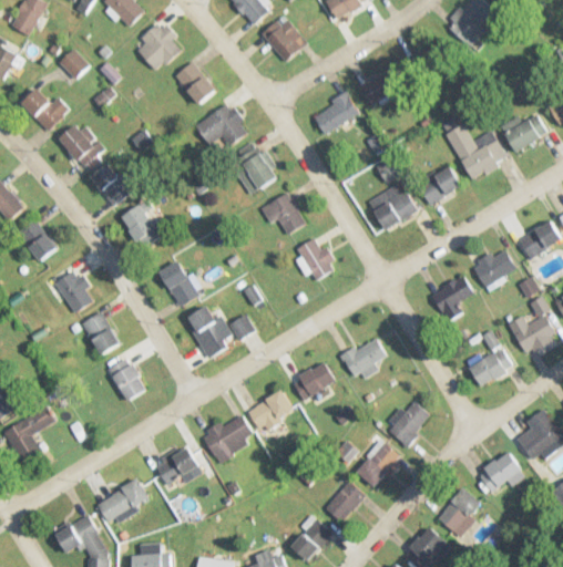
[(22,0),(8,24),(27,35),(45,2),(40,0),(22,0)]
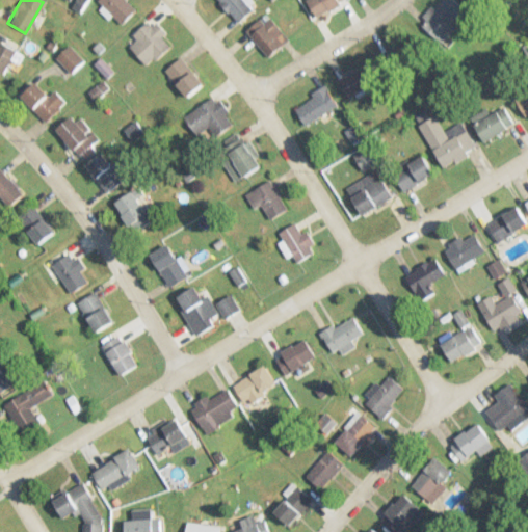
[(95,0),(96,0),(120,25),(134,10),(123,0),(95,0)]
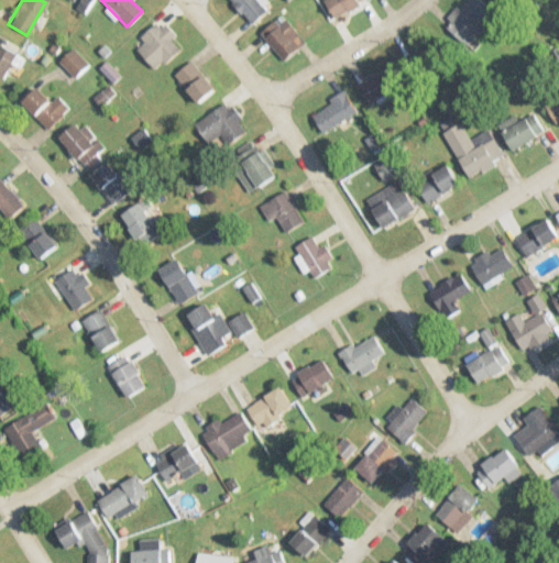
[(265,10),(255,0),(226,0),(251,24),(265,10)]
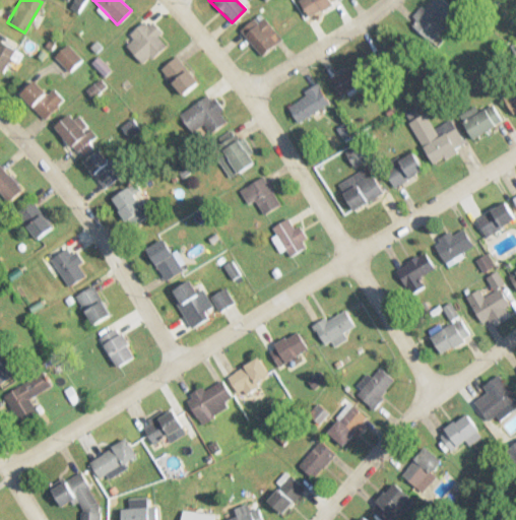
[(297,0),(309,17),(334,0),(297,0)]
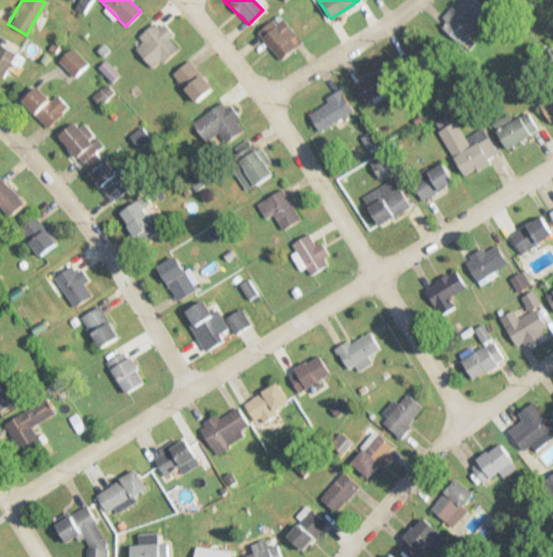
[(470,24),(483,10),(472,0),(463,0),(439,25),(459,45),(475,28),(470,24)]
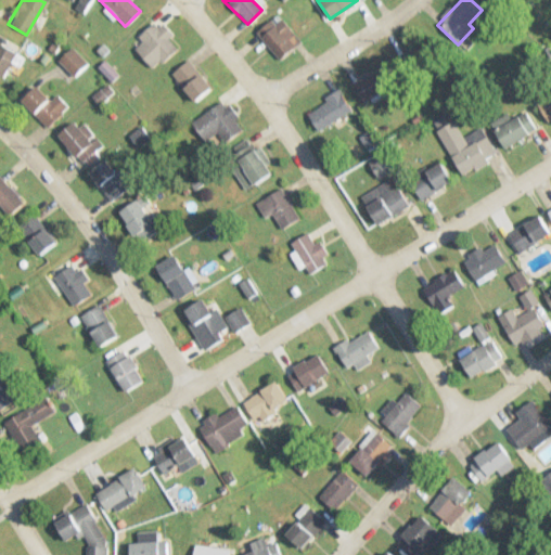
[(298,40),(273,15),(254,35),(279,60),(298,40)]
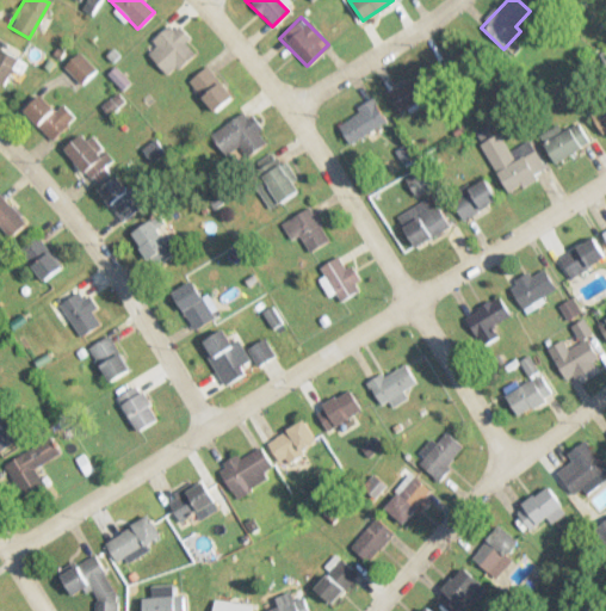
[(168,76),(192,53),(166,26),(142,50),(168,76)]
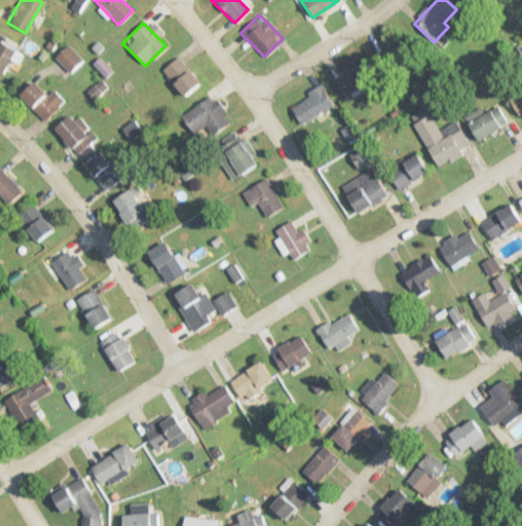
[(0,73),(15,50),(0,40),(0,73)]
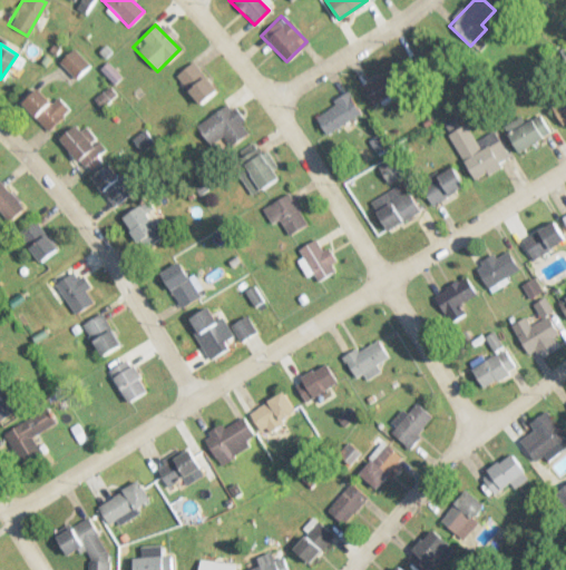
[(199,102),(215,89),(192,61),(175,76),(199,102)]
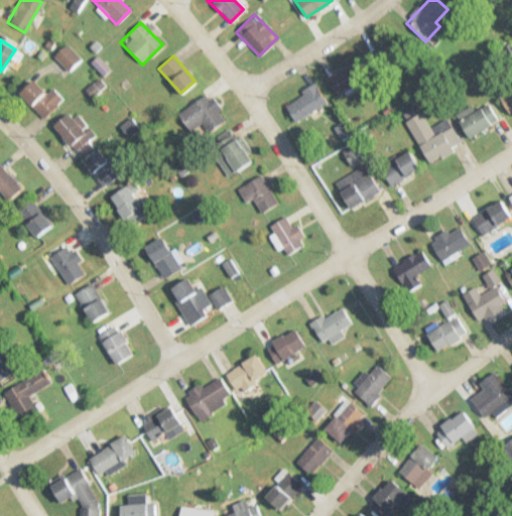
[(366,77),(355,59),(325,78),(336,95),(366,77)]
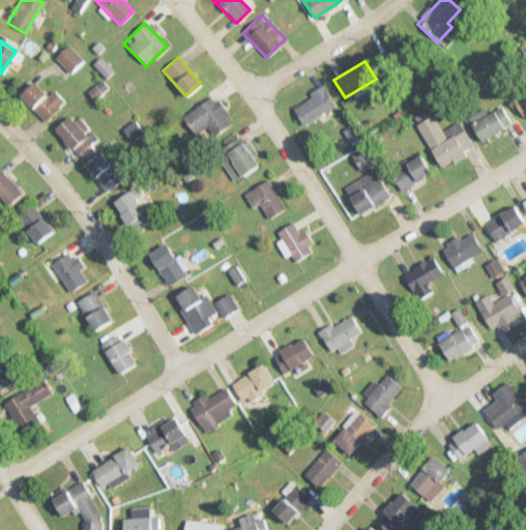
[(19,95),(45,120),(63,101),(52,90),(47,95),(33,81),(19,95)]
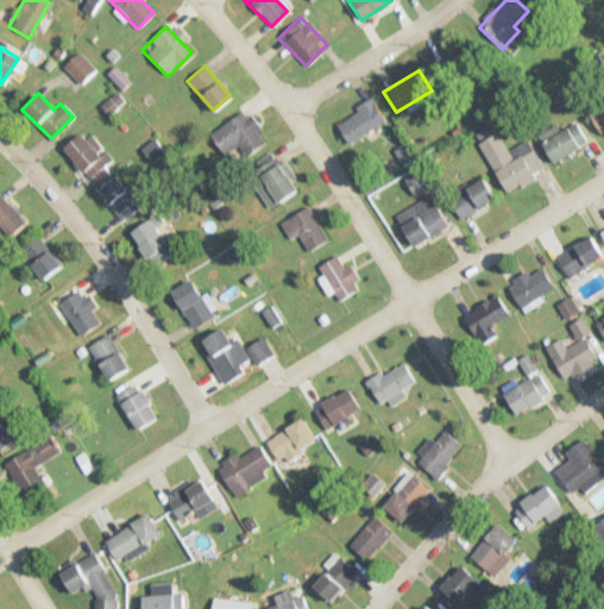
[(333,125),(348,144),(383,117),(367,98),(333,125)]
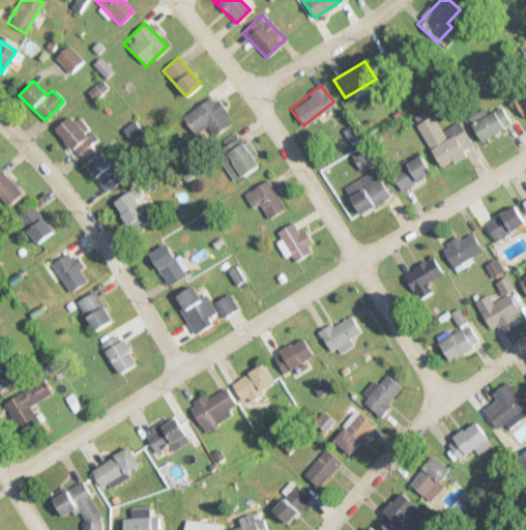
[(523,117),(525,114),(525,89),(512,98),(523,117)]
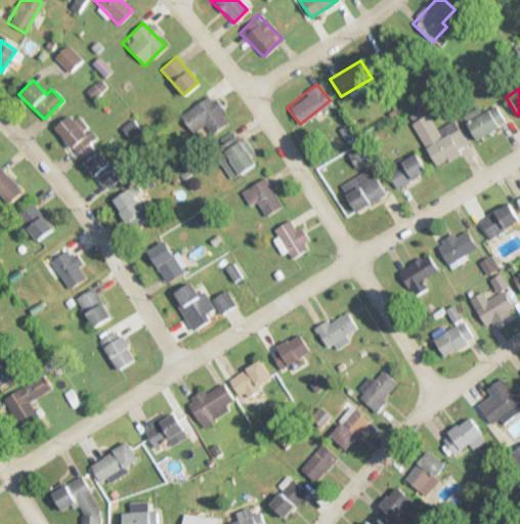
[(229,122),(210,93),(180,114),(191,130),(205,122),(213,133),(229,122)]
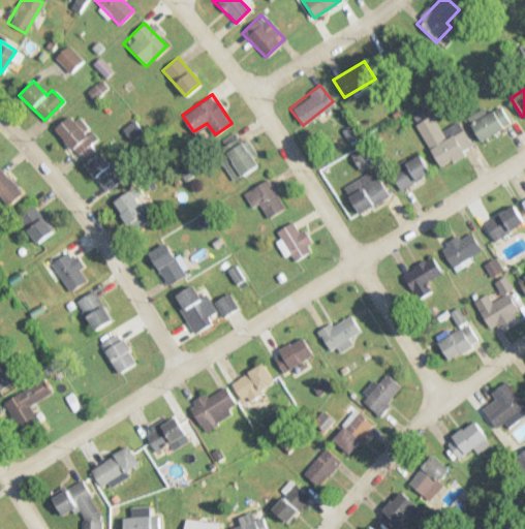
[(485,114),(482,107),(466,117),(480,141),(508,123),(499,105),(485,114)]
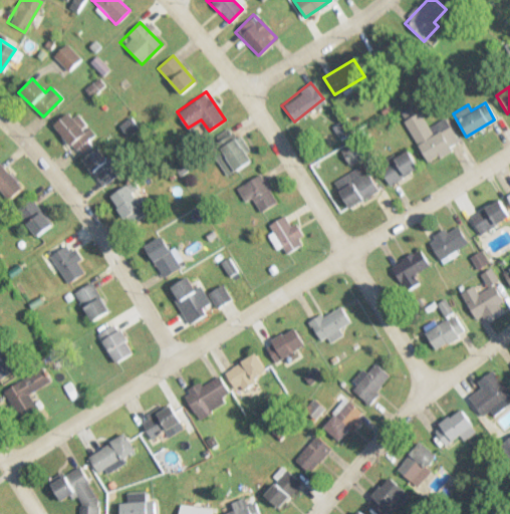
[(77,153),(93,137),(69,109),(52,124),(77,153)]
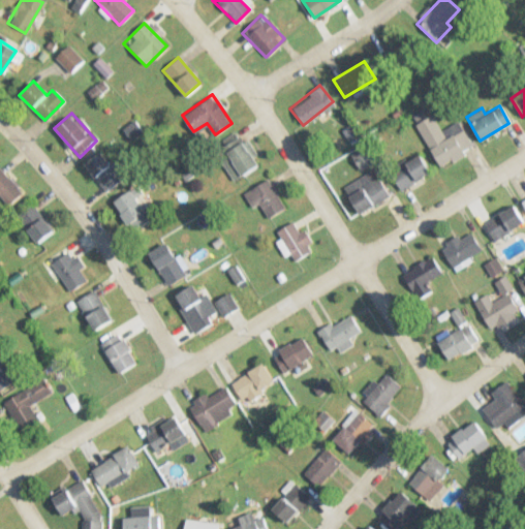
[(438,166),(471,148),(457,121),(439,130),(431,115),(414,124),(438,166)]
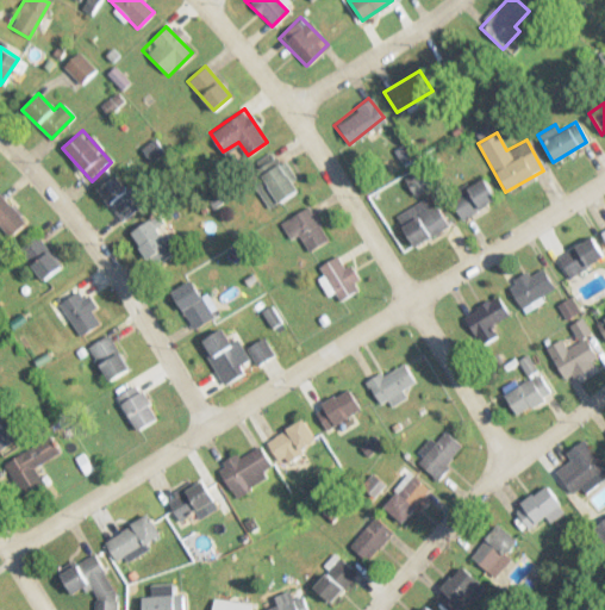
[(249,170),(269,206),(297,191),(276,155),(249,170)]
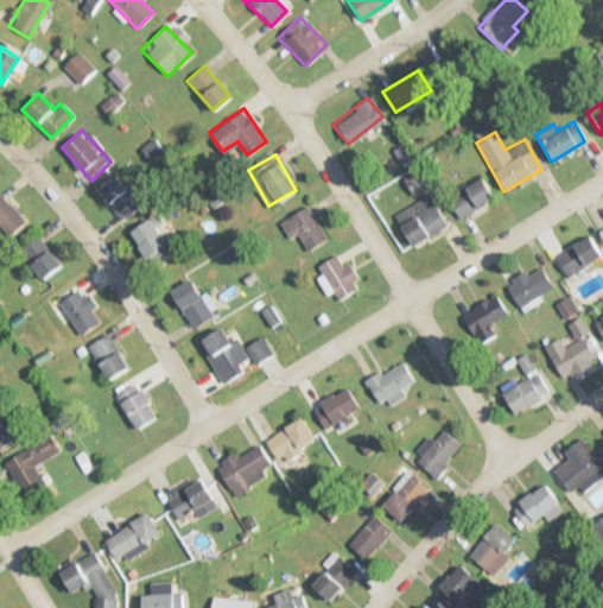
[(120,220),(140,204),(114,172),(95,189),(120,220)]
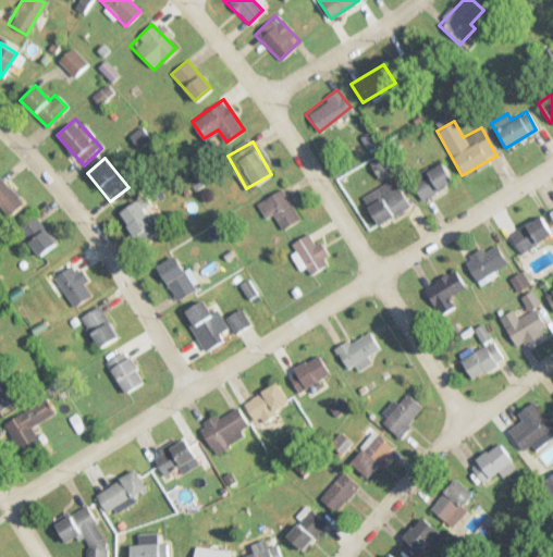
[(415,196),(450,188),(445,164),(409,173),(415,196)]
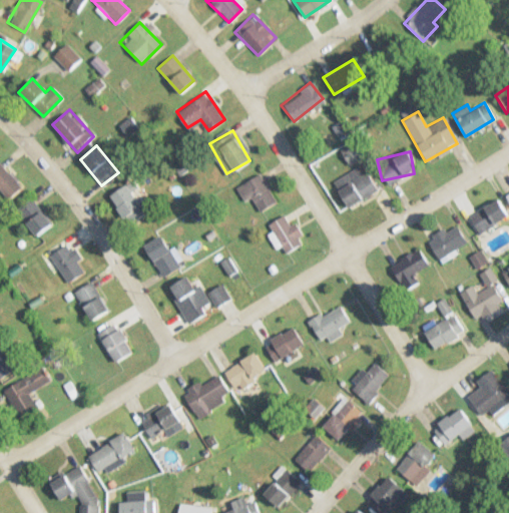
[(20,188),(0,161),(0,192),(5,199),(20,188)]
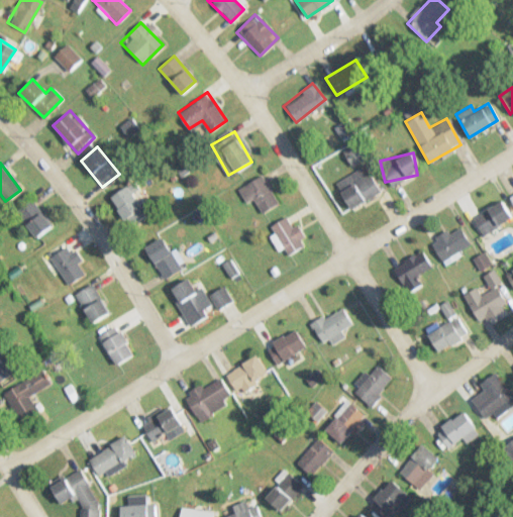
[(334,182),(349,208),(379,191),(364,166),(334,182)]
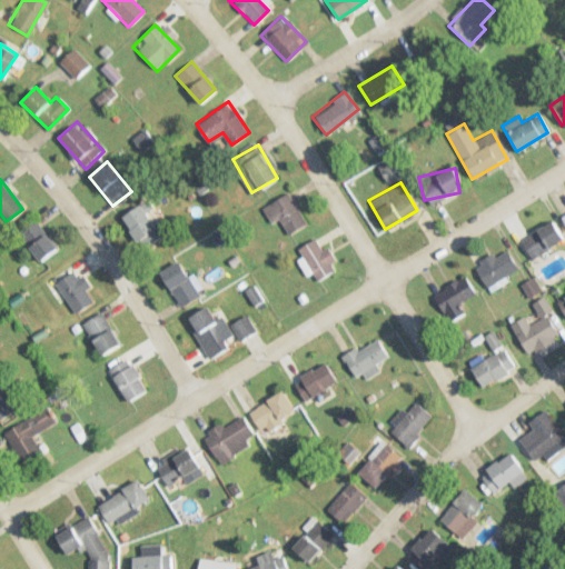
[(273,236),(301,230),(296,198),(267,202),(273,236)]
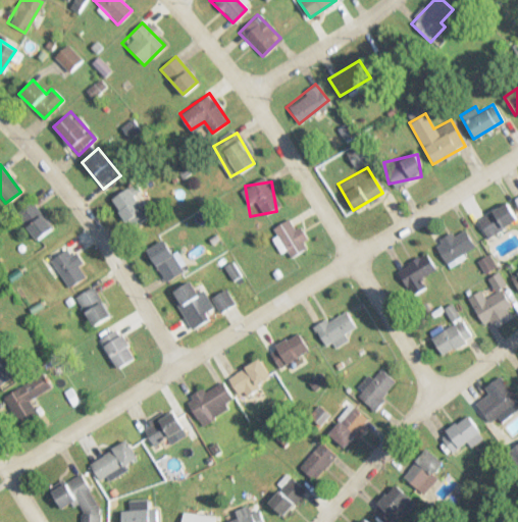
[(146,216),(127,188),(110,199),(128,227),(146,216)]
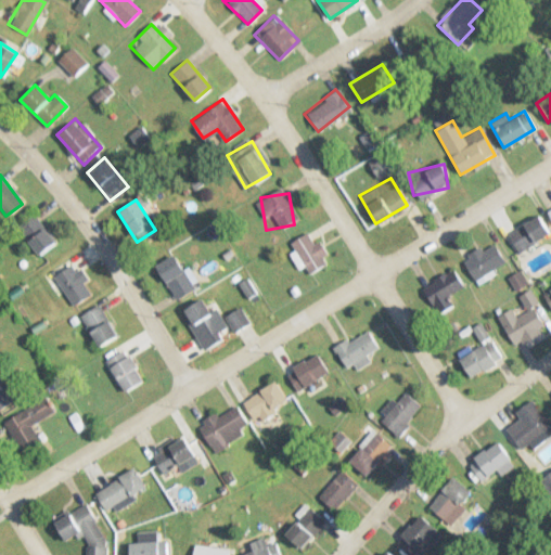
[(15,227),(38,256),(55,242),(31,214),(15,227)]
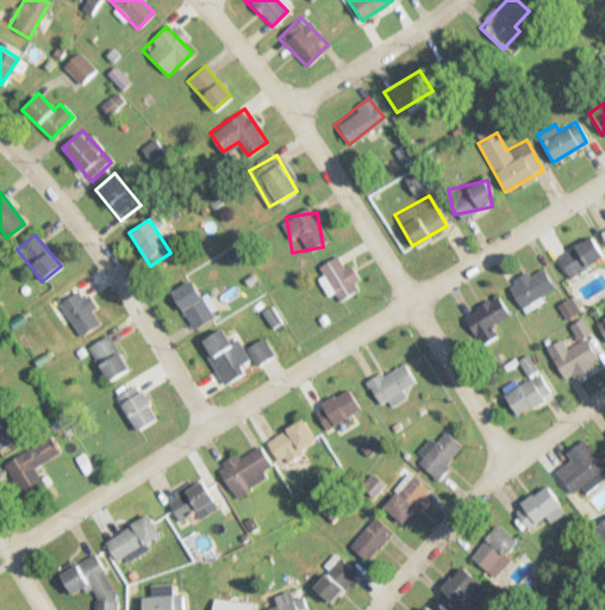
[(555,257),(568,278),(602,256),(590,236),(555,257)]
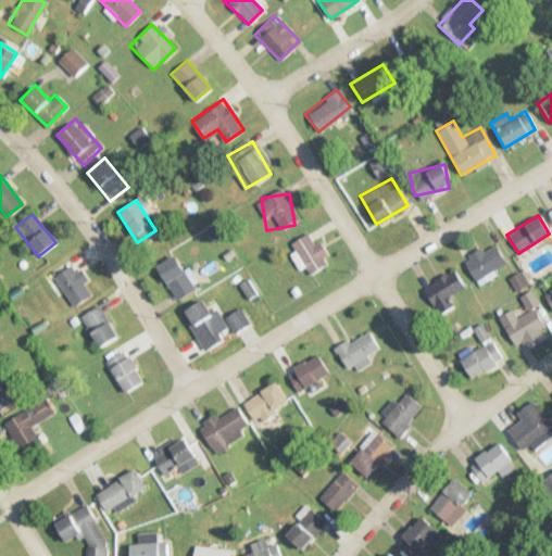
[(462,262),(475,280),(504,261),(491,242),(462,262)]
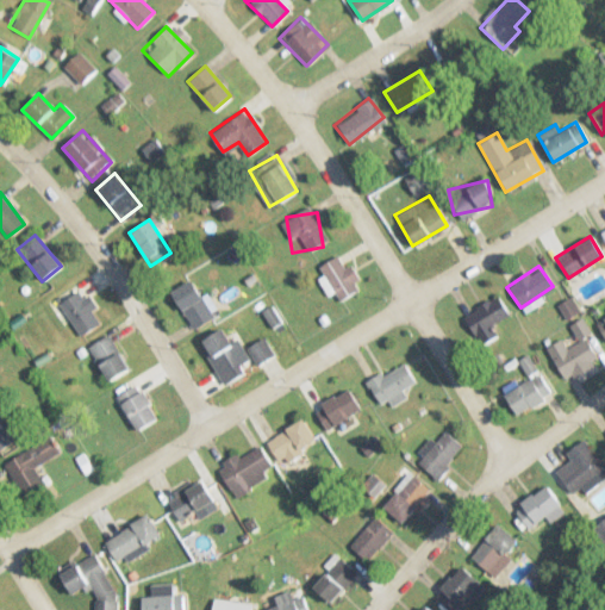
[(169,291),(191,329),(212,317),(191,279),(169,291)]
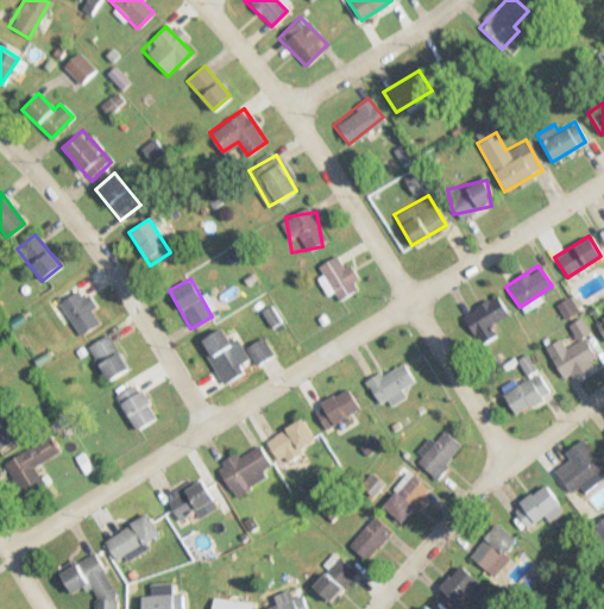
[(79,336),(98,324),(77,290),(57,302),(79,336)]
